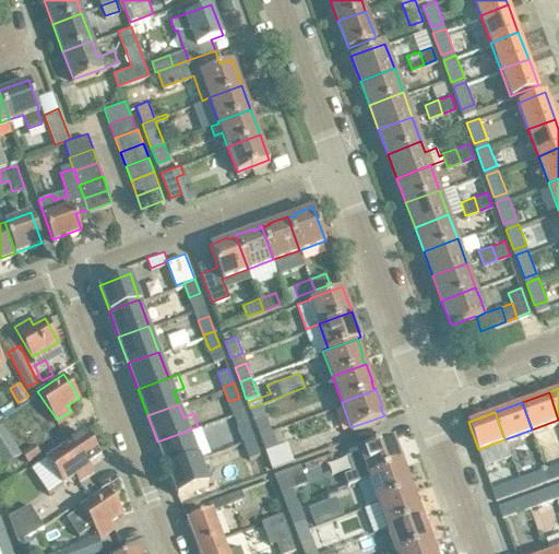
[(265,413),(253,417),(259,433),(271,428),(265,413)]
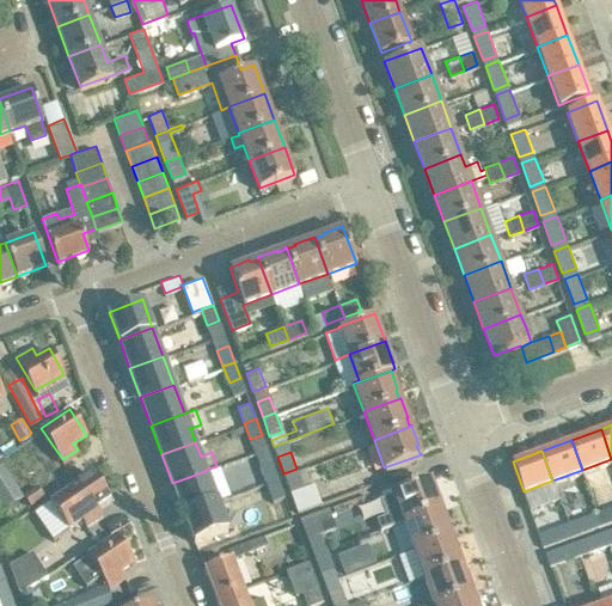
[(259,464),(265,481),(277,476),(271,460),(259,464)]
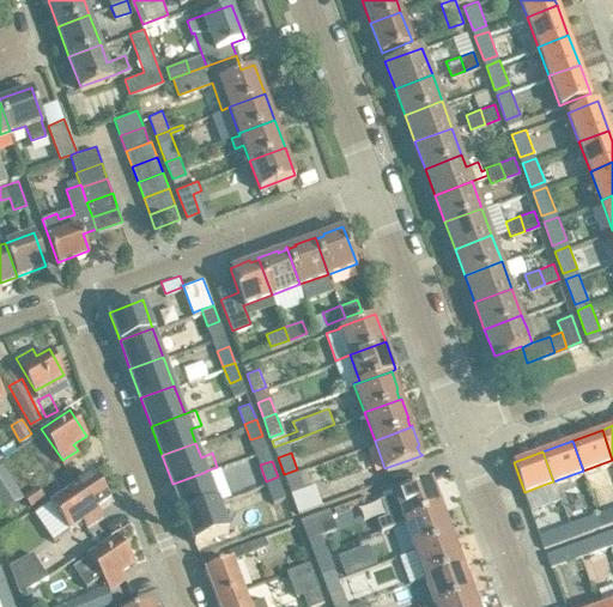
[(313,484),(307,468),(305,467),(297,469),(284,474),(298,510),(321,502),(314,483),(313,484)]
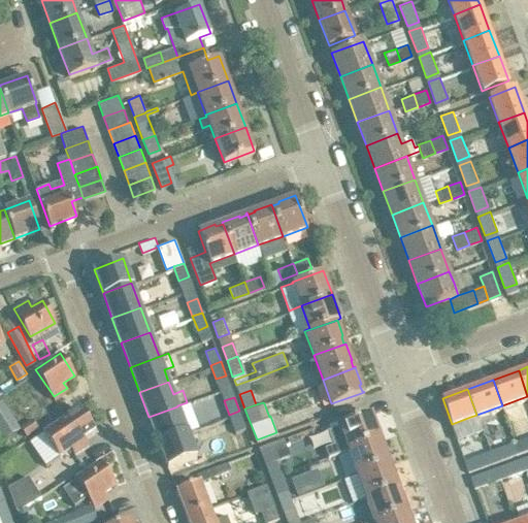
[(158,442),(187,430),(177,406),(149,417),(158,442)]
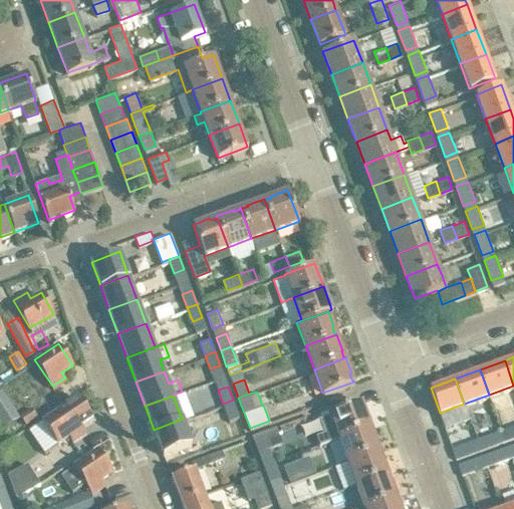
[(73,439),(85,430),(81,425),(91,418),(77,397),(43,420),(57,441),(69,433),(73,439)]
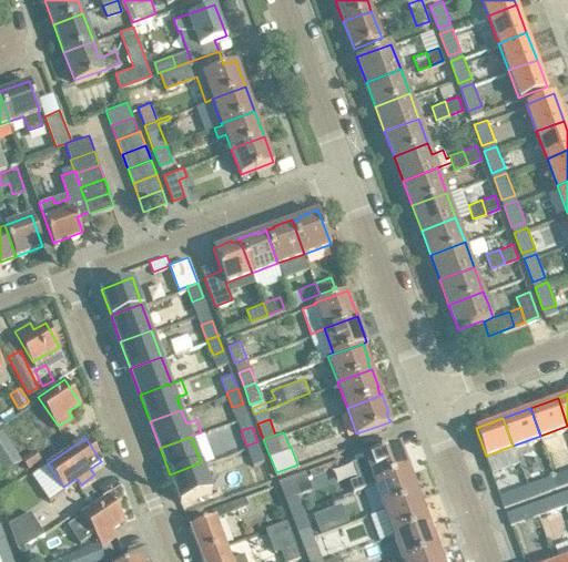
[(253,463),(264,459),(257,441),(246,446),(253,463)]
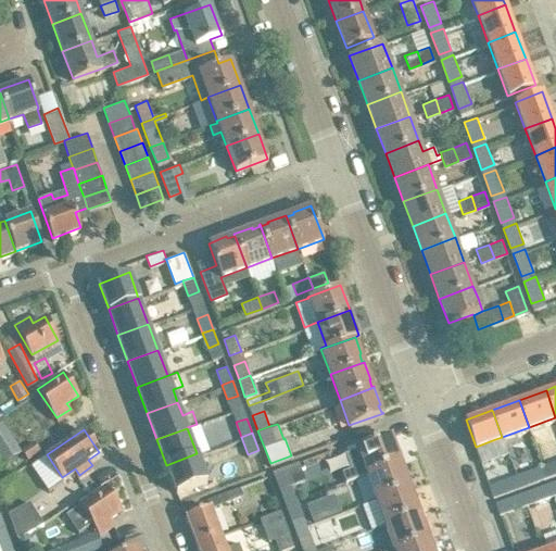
[(351,467),(342,471),(345,479),(354,477),(367,472),(400,460),(400,459),(397,460),(395,452),(397,451),(391,434),(357,446),(358,447),(344,452),(351,467)]
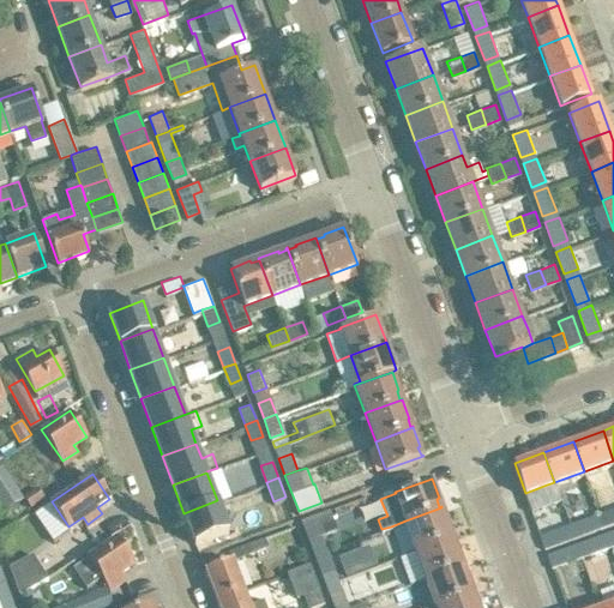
[(30,505),(44,495),(37,485),(23,494),(30,505)]
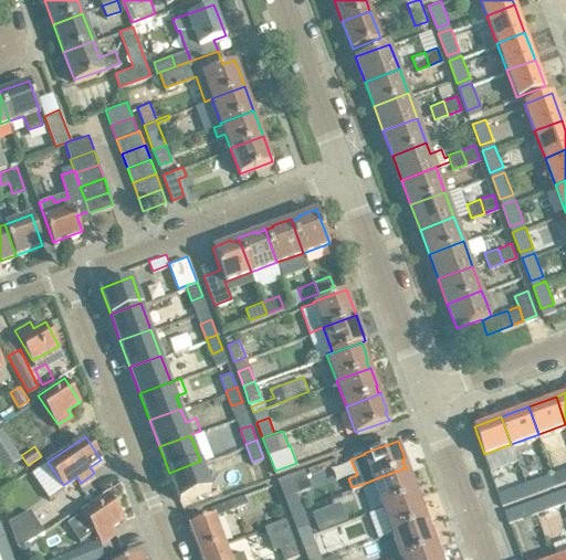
[(169,473),(179,499),(210,487),(200,461),(169,473)]
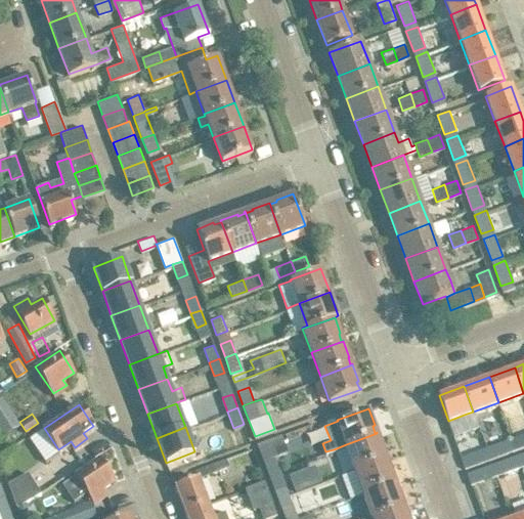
[(523,432),(511,437),(515,447),(523,444),(523,432)]
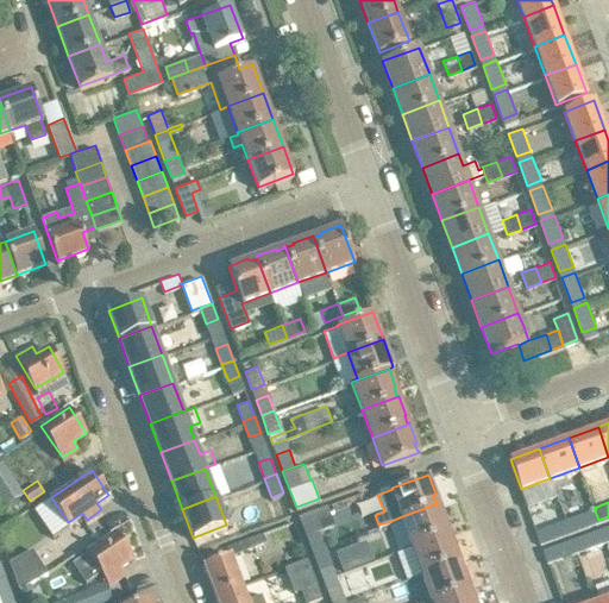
[(326,503),(299,514),(306,533),(319,528),(333,523),(326,503)]
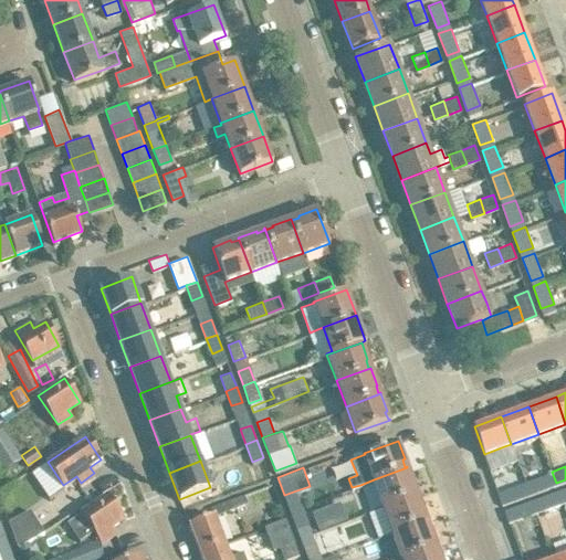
[(413,485),(407,467),(374,479),(360,485),(374,481),(384,505),(415,493),(411,485),(413,485)]
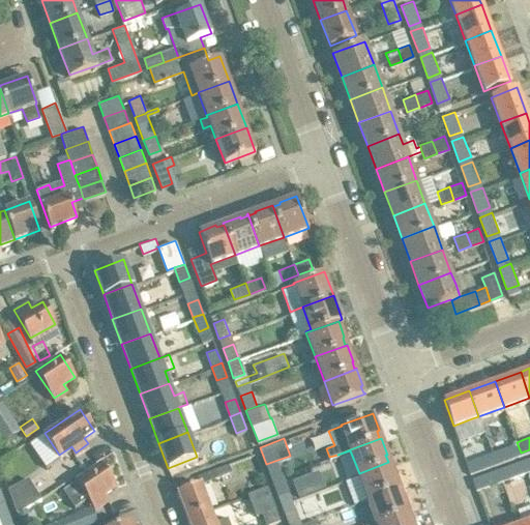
[(496,463),(521,453),(517,442),(492,451),(496,463)]
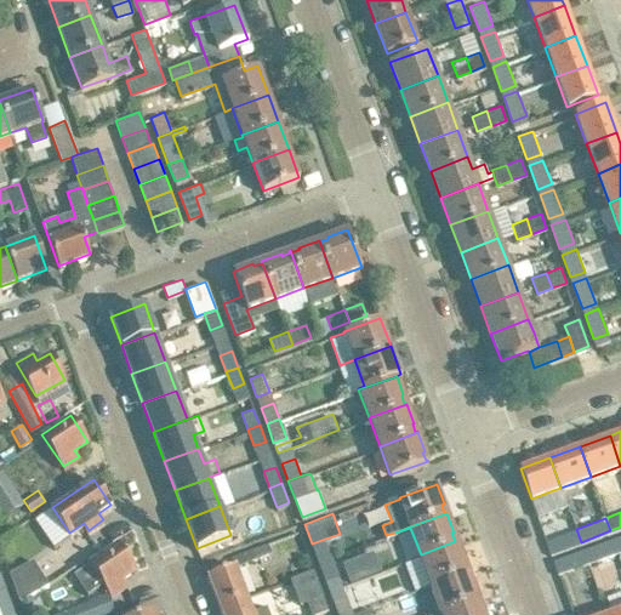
[(551,553),(574,545),(581,542),(576,529),(546,540),(551,553)]
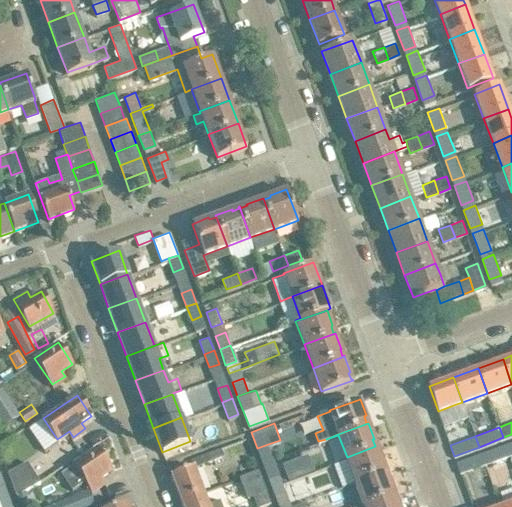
[(484,463),(508,454),(504,443),(480,452),(484,463)]
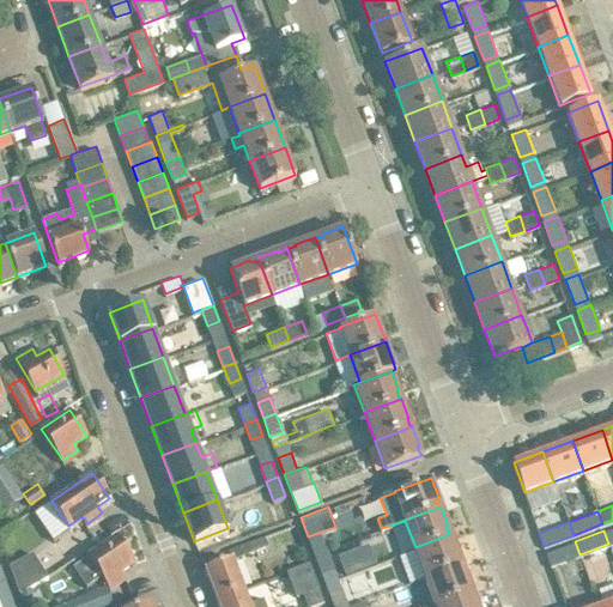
[(459,562),(456,554),(459,553),(451,533),(449,534),(416,547),(425,576),(462,562),(461,562),(459,562)]
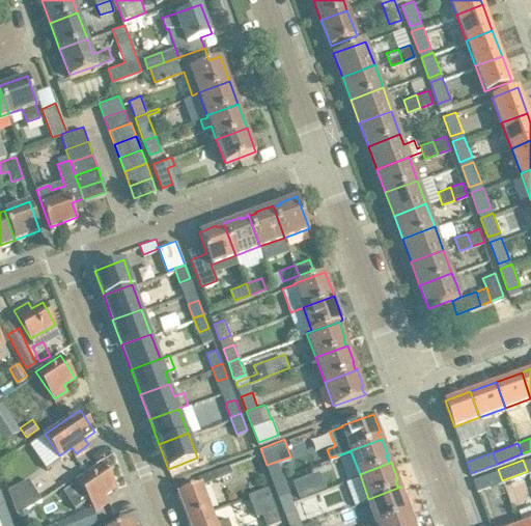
[(231,471),(228,463),(205,472),(208,480),(231,472),(231,471)]
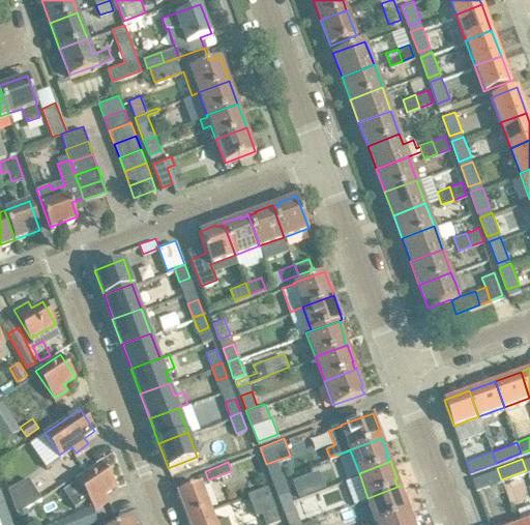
[(76,479),(63,488),(75,505),(88,496),(94,506),(108,498),(104,492),(115,485),(99,463),(83,474),(76,479)]
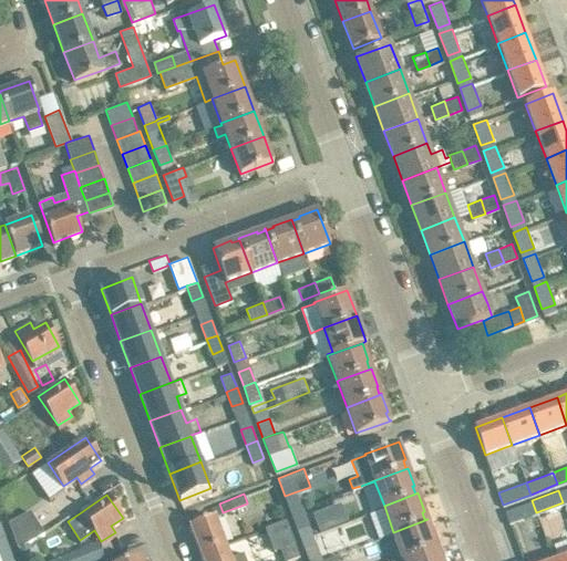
[(525,502),(511,508),(515,520),(529,515),(536,512),(532,500),(525,502)]
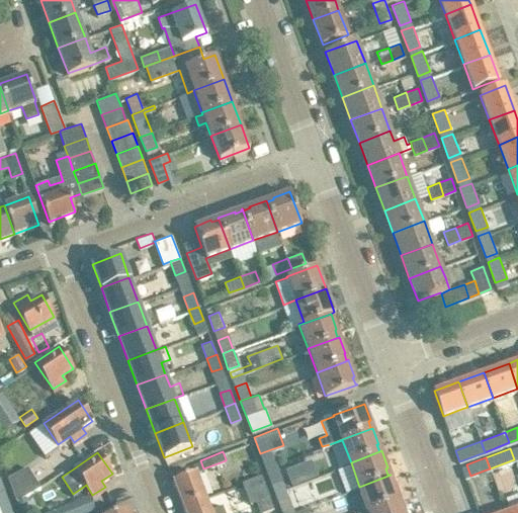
[(15,501),(39,486),(27,464),(7,478),(15,501)]
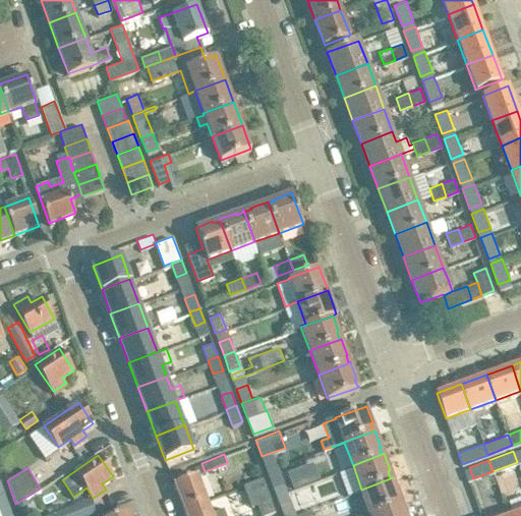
[(273,486),(283,482),(278,467),(267,471),(273,486)]
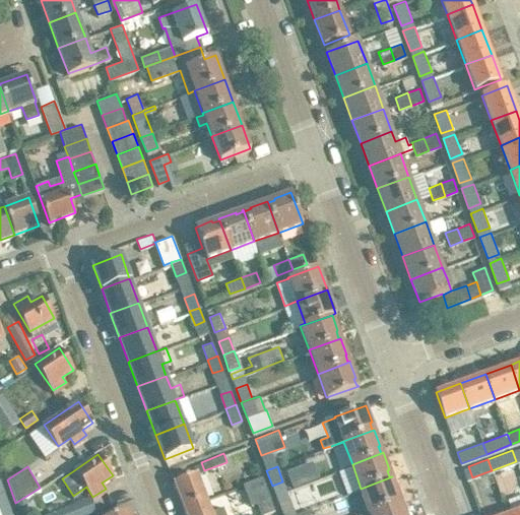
[(197,472),(174,481),(183,506),(206,497),(197,472)]
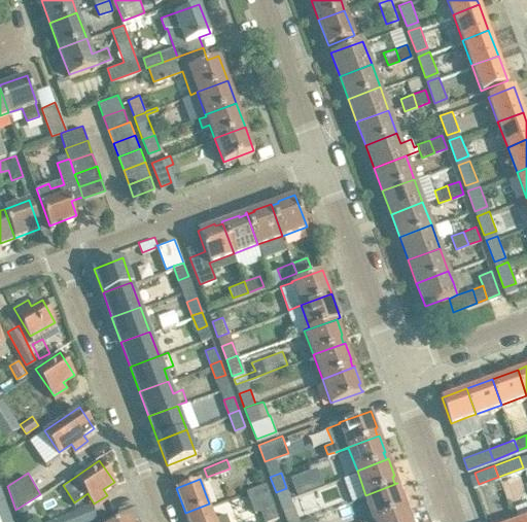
[(397,491),(395,485),(397,484),(397,483),(365,495),(375,519),(406,508),(399,491),(397,491)]
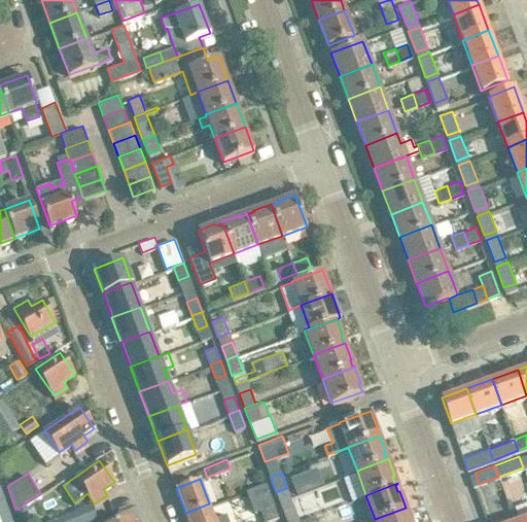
[(0,517),(2,521),(11,521),(13,521),(3,497),(0,498),(0,517)]
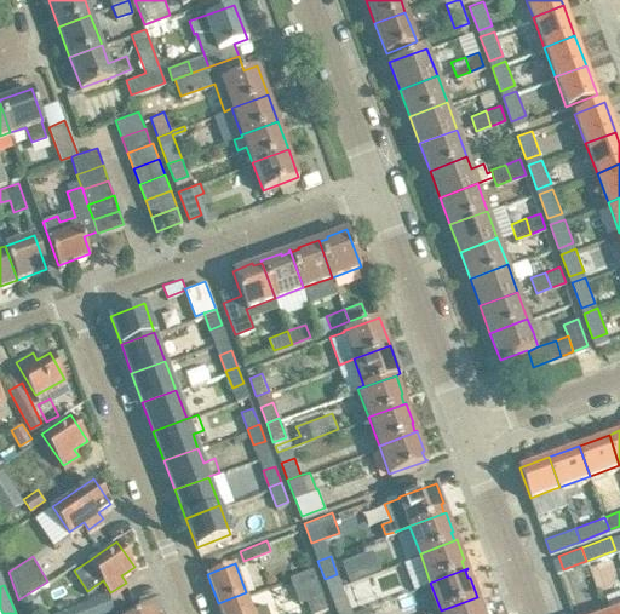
[(252,609),(246,592),(218,603),(222,613),(269,613),(265,603),(252,609)]
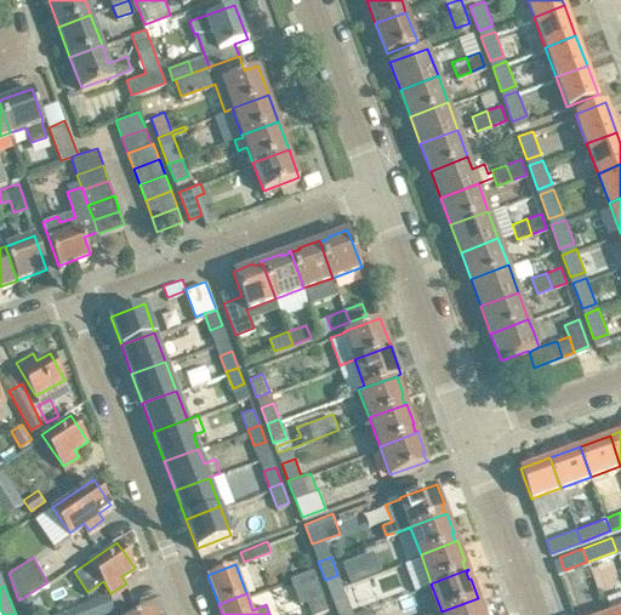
[(312,614),(329,609),(323,594),(307,601),(312,614)]
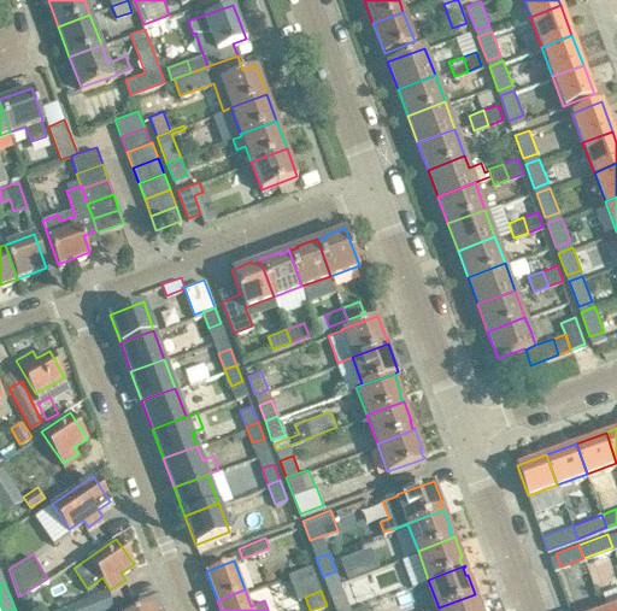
[(335,610),(344,610),(350,609),(344,592),(330,595),(335,610)]
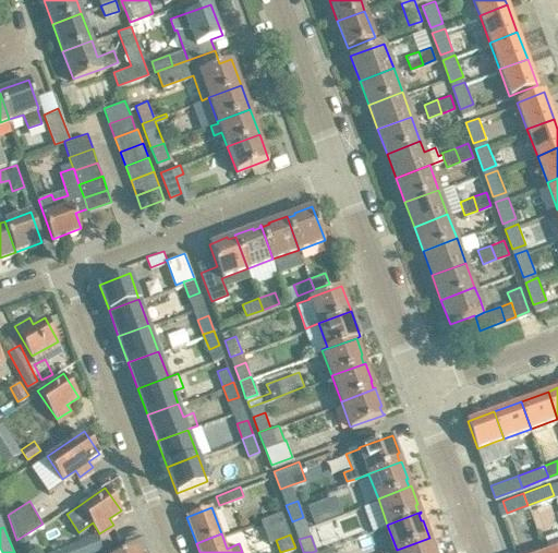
[(397,550),(387,552),(435,552),(433,545),(431,547),(427,539),(429,538),(397,550)]
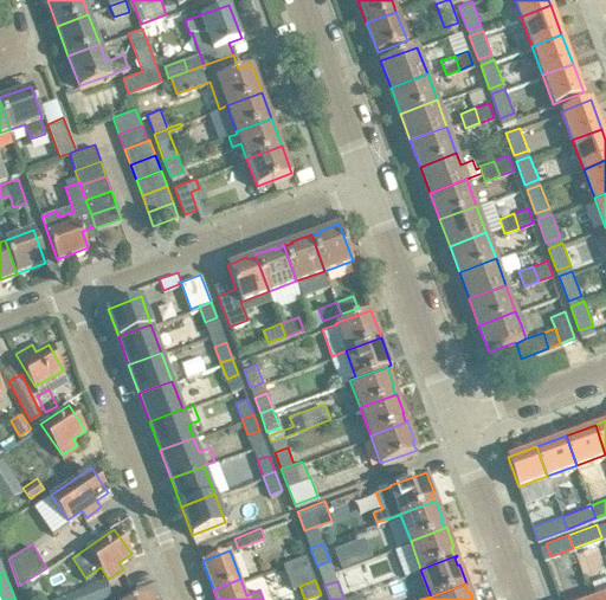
[(91,599),(85,586),(50,599),(91,599)]
